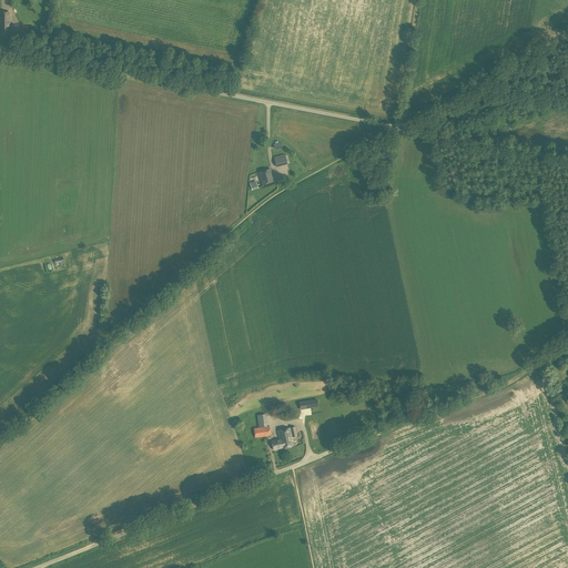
[(0,30),(0,33),(9,33),(9,12),(0,12),(0,30)]
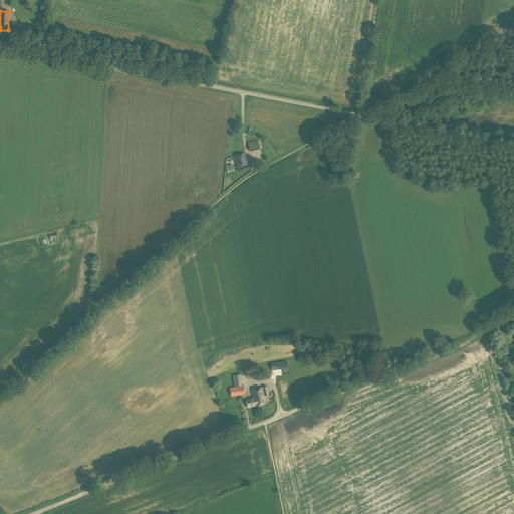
[(250,152),(260,149),(258,140),(248,143),(250,152)]
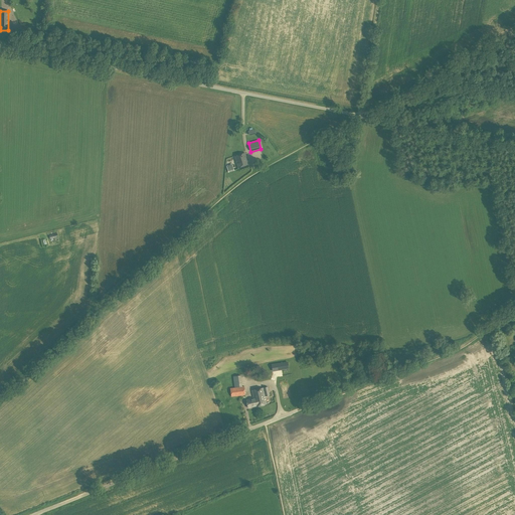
[(238,168),(247,165),(244,153),(234,157),(238,168)]
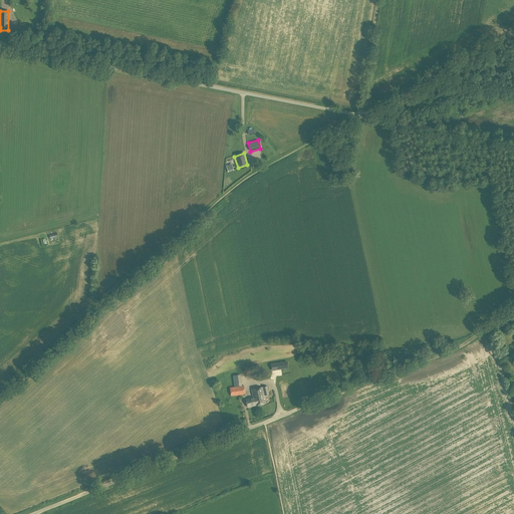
[(58,239),(56,233),(49,235),(50,239),(51,242),(54,242),(53,238),(54,238),(54,240),(58,239)]
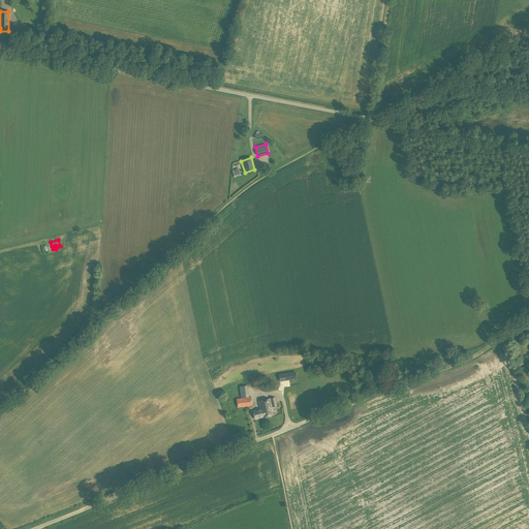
[(287,373),(289,380),(297,379),(296,371),(287,373)]
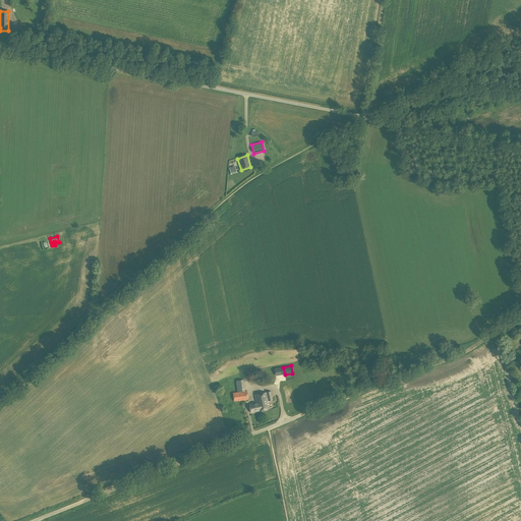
[(247,391),(233,393),(234,402),(248,400),(247,391)]
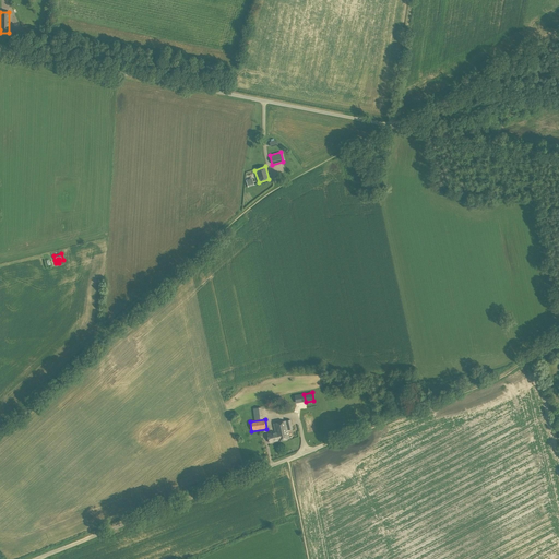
[(274,432),(266,433),(269,442),(276,441),(289,439),(287,430),(293,429),(290,420),(277,423),(273,424),(274,432)]
